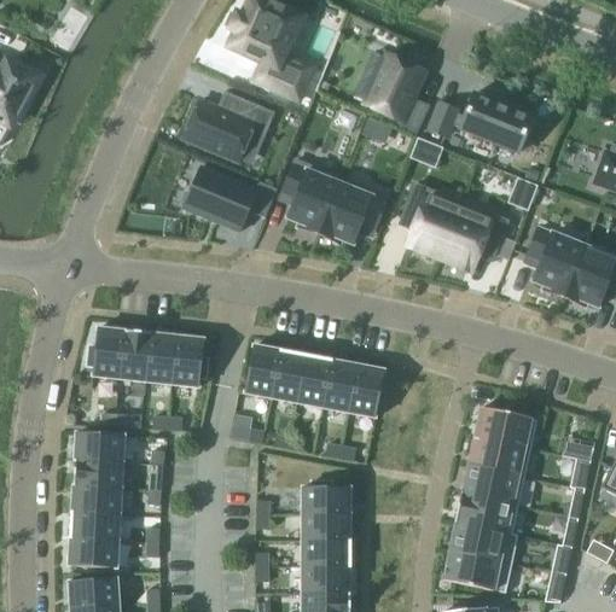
[(236,29),(228,45),(262,60),(255,77),(300,98),(308,79),(307,77),(280,65),(295,34),(294,34),(295,30),(296,31),(298,24),(298,23),(303,12),(292,7),(285,4),(285,5),(275,0),(248,0),(245,7),(243,12),(237,10),(230,27),(236,29)]
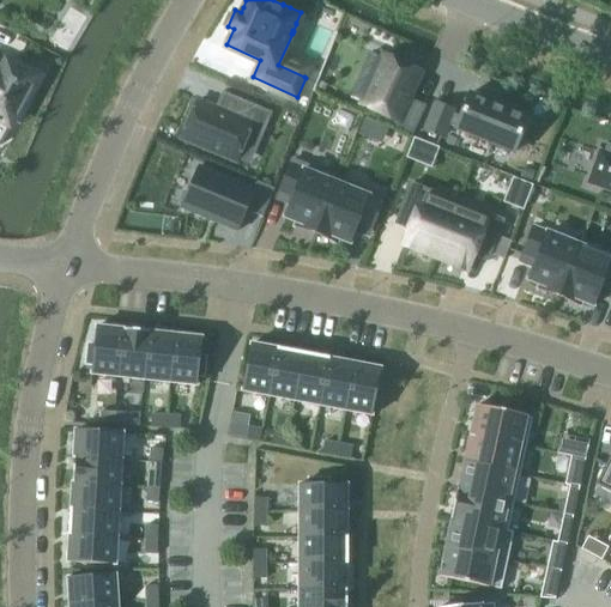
[(373,48),(351,93),(399,115),(395,121),(395,122),(412,129),(413,129),(425,103),(427,102),(425,102),(410,95),(421,70),(373,48)]
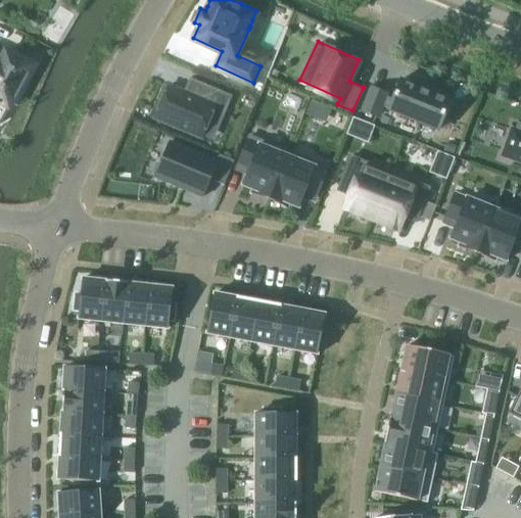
[(0,120),(1,121),(9,105),(33,62),(6,48),(4,53),(0,50),(0,120)]
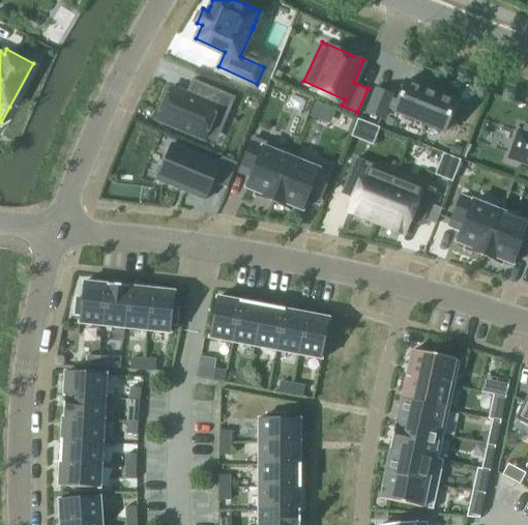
[(168,93),(157,118),(164,120),(205,138),(211,123),(214,117),(225,121),(231,106),(235,95),(207,84),(194,78),(194,80),(198,82),(195,91),(189,89),(188,91),(172,84),(168,93)]
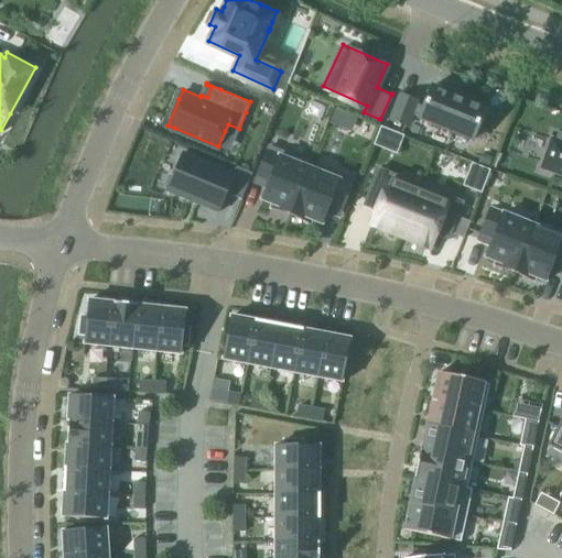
[(402,93),(392,117),(408,123),(413,111),(421,115),(420,117),(422,118),(472,137),(474,138),(475,135),(486,107),(487,105),(485,105),(466,97),(464,96),(456,94),(456,93),(454,91),(435,85),(434,84),(433,85),(433,86),(425,105),(418,101),(418,99),(418,98),(402,93)]
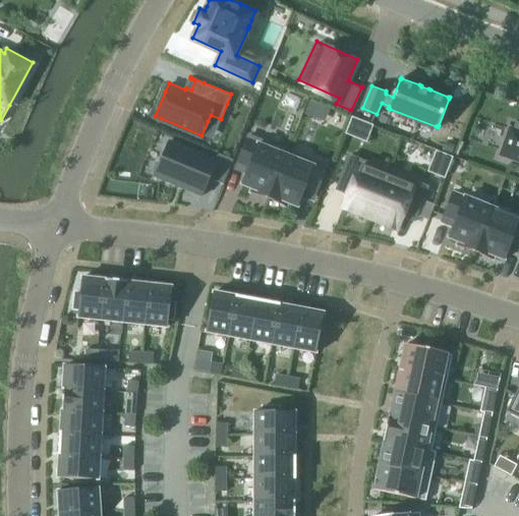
[(518,122),(512,120),(501,153),(518,159),(518,122)]
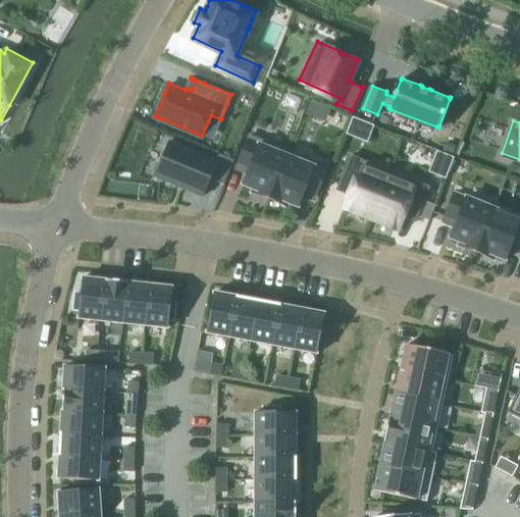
[(250,133),(239,161),(251,166),(244,184),(253,187),(252,190),(270,197),(290,149),(262,138),(250,133)]
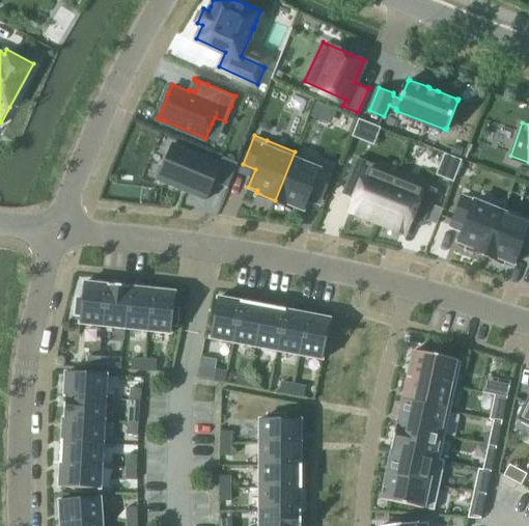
[(172,142),(159,176),(209,197),(215,181),(228,186),(239,161),(224,155),(221,162),(172,142)]
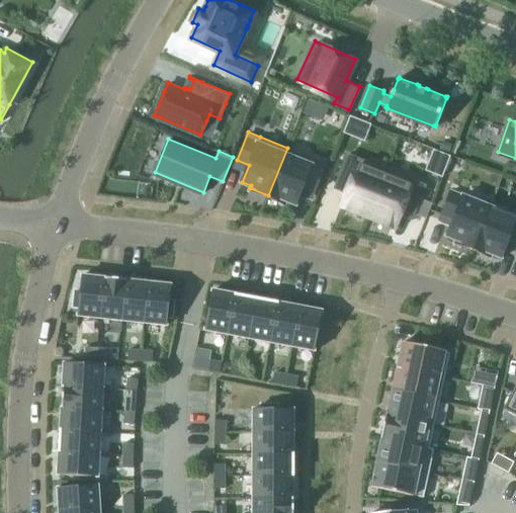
[(287,148),(268,195),(277,198),(286,202),(287,200),(296,203),(304,186),(315,191),(326,163),(315,158),(287,148)]
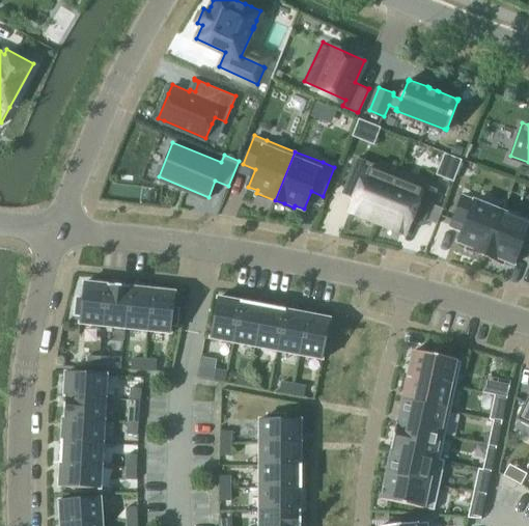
[(358,156),(346,185),(358,190),(350,211),(378,221),(397,172),(369,161),(358,156)]
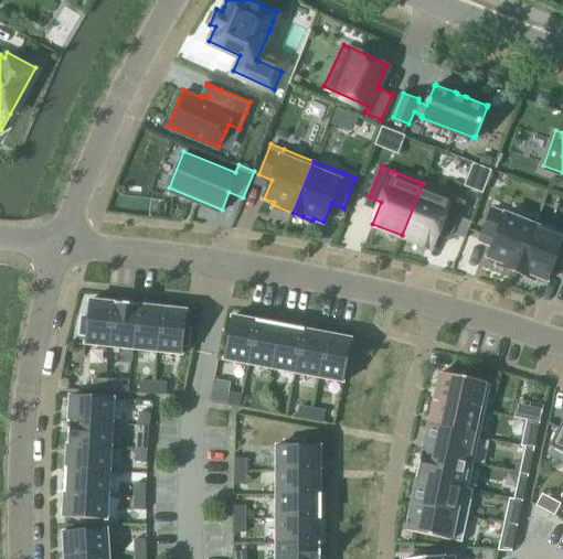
[(423,183),(402,235),(432,247),(441,225),(454,230),(466,200),(453,195),(423,183)]
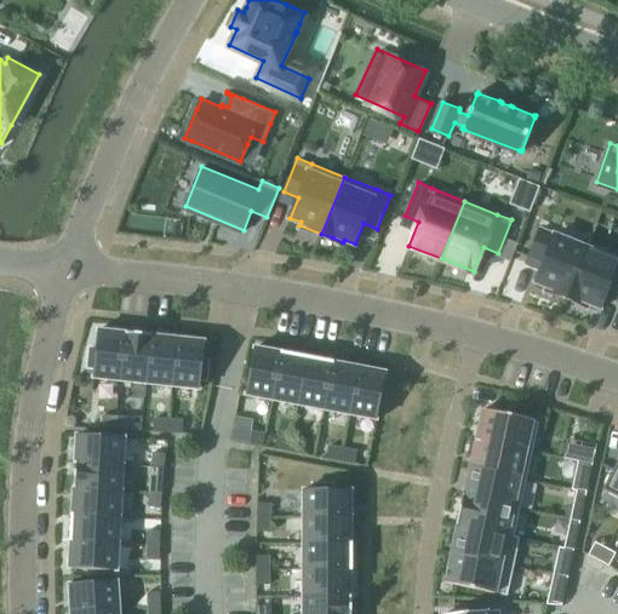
[(542,227),(530,254),(544,260),(536,281),(537,281),(547,285),(545,288),(567,297),(588,245),(555,231),(542,227)]
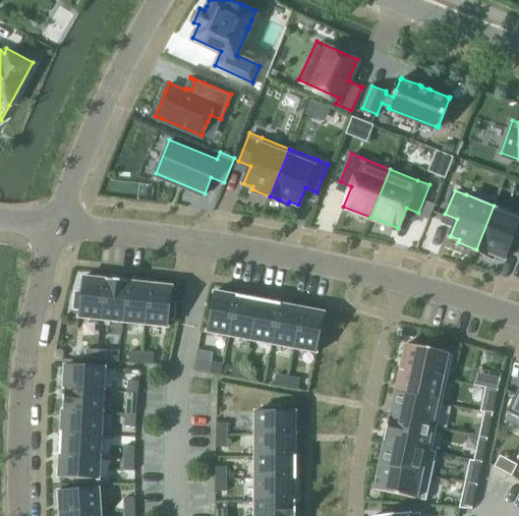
[(494,206),(476,249),(495,256),(496,254),(505,258),(512,240),(518,242),(518,216),(494,206)]
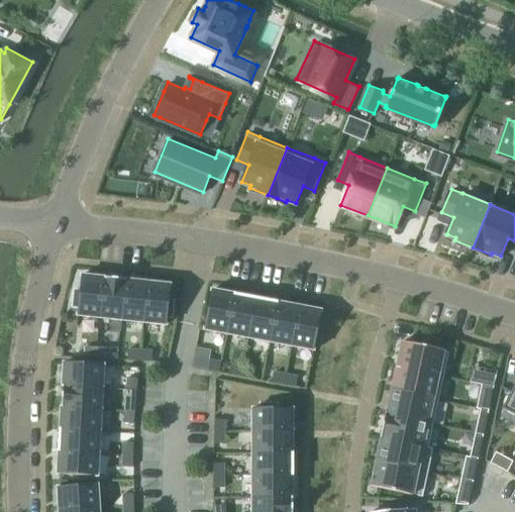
[(74,302),(74,304),(79,304),(78,312),(101,315),(105,275),(82,272),(81,288),(76,287),(74,302)]
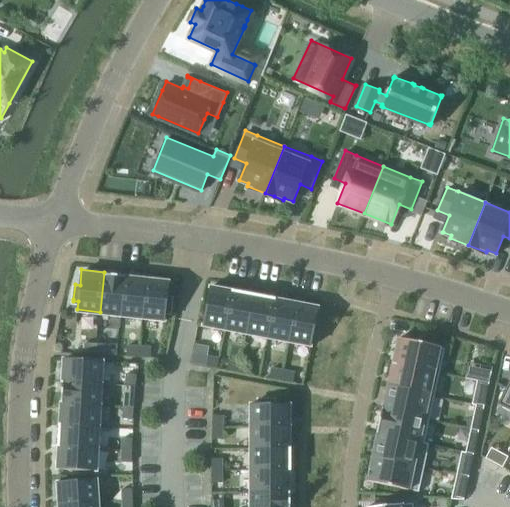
[(104,272),(100,312),(121,314),(126,274),(104,272)]
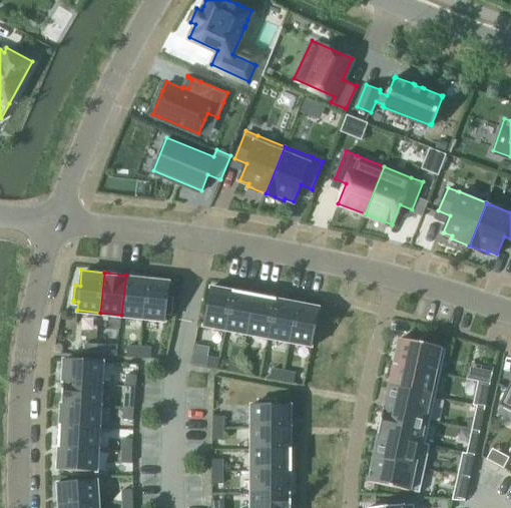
[(126,275),(121,315),(143,317),(147,277),(126,275)]
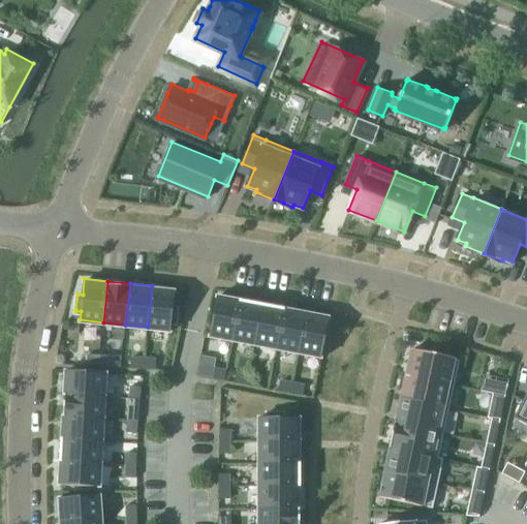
[(152,285),(148,327),(171,330),(172,321),(177,321),(179,305),(174,304),(176,288),(152,285)]
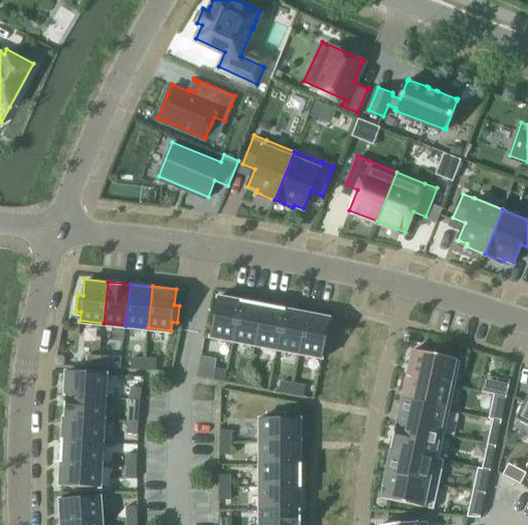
[(214,312),(210,334),(233,340),(241,298),(218,294),(214,312)]
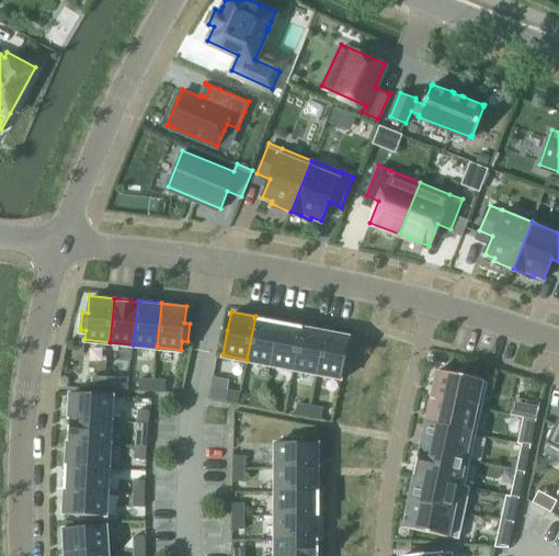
[(255,316),(247,360),(271,364),(278,320),(255,316)]
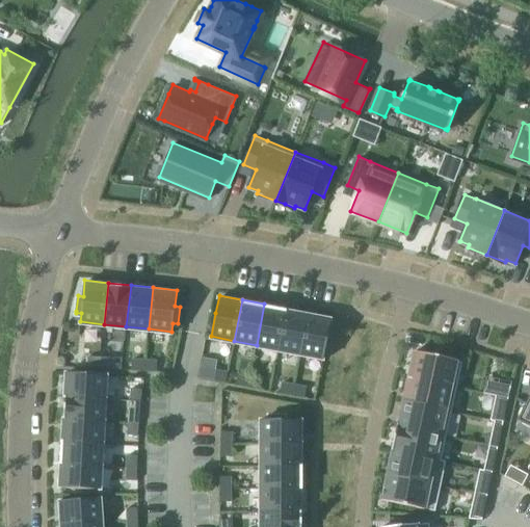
[(264,304),(257,345),(279,349),(286,308),(264,304)]
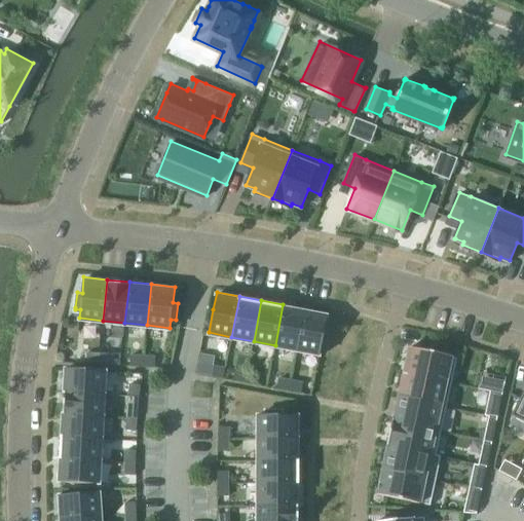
[(283,304),(275,345),(297,349),(305,308),(283,304)]
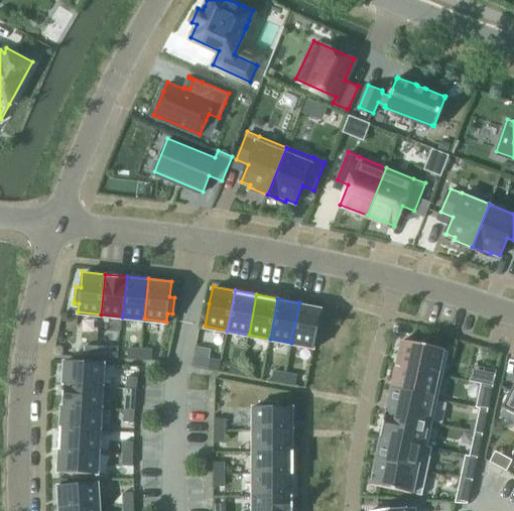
[(299,302),(291,343),(313,347),(318,324),(322,306),(299,302)]
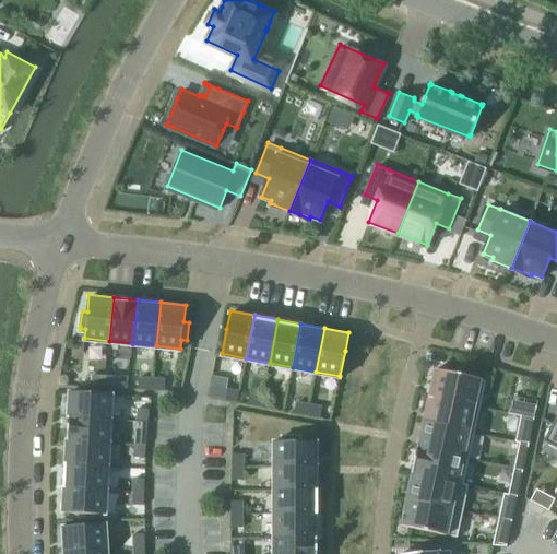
[(435,366),(429,393),(481,404),(486,378),(476,376),(476,375),(475,373),(461,369),(458,372),(435,366)]
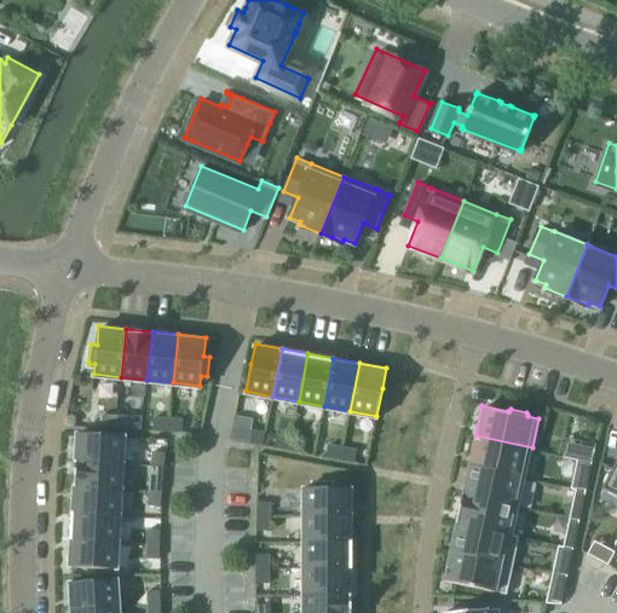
[(103,411),(102,423),(116,424),(117,412),(103,411)]
